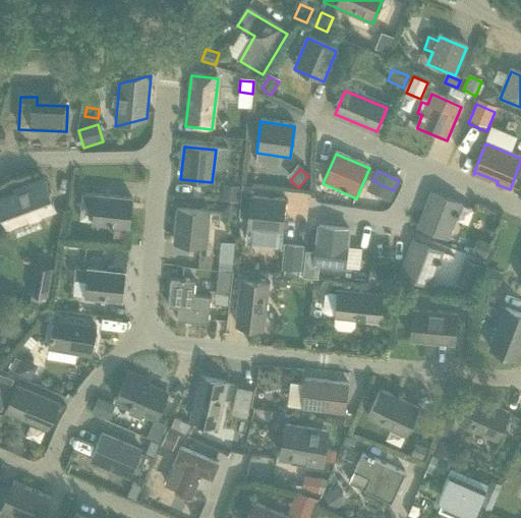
[(24,188),(25,192),(0,202),(0,209),(7,228),(54,211),(43,181),(24,188)]
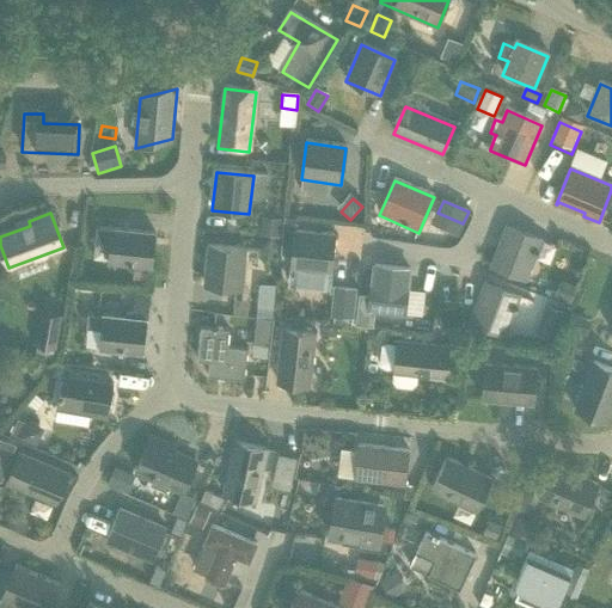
[(263,220),(261,238),(277,239),(280,221),(263,220)]
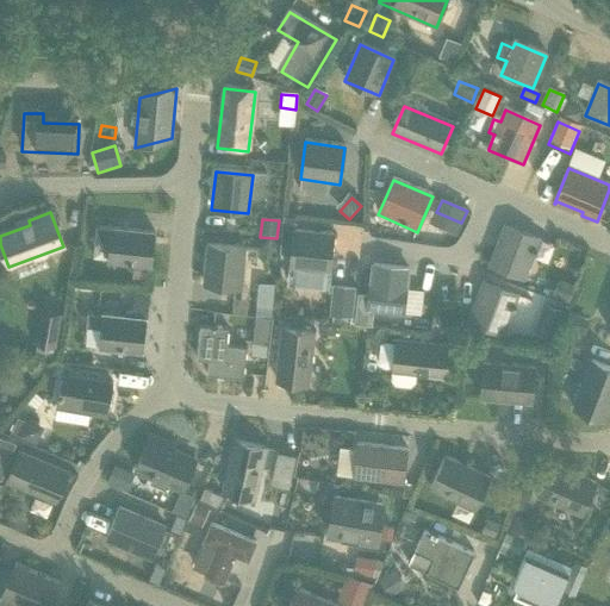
[(524,281),(540,241),(504,227),(489,268),(524,281)]
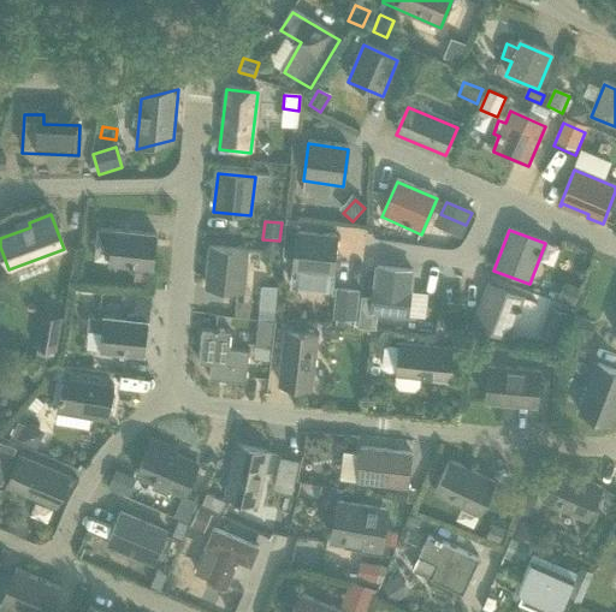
[(110,266),(152,271),(155,237),(113,232),(113,233),(96,232),(95,247),(111,248),(110,266)]
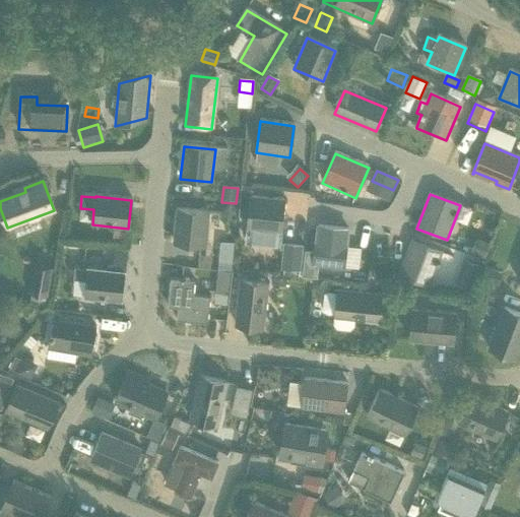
[(248,230),(246,244),(278,247),(280,233),(281,233),(284,201),(251,198),(248,230)]
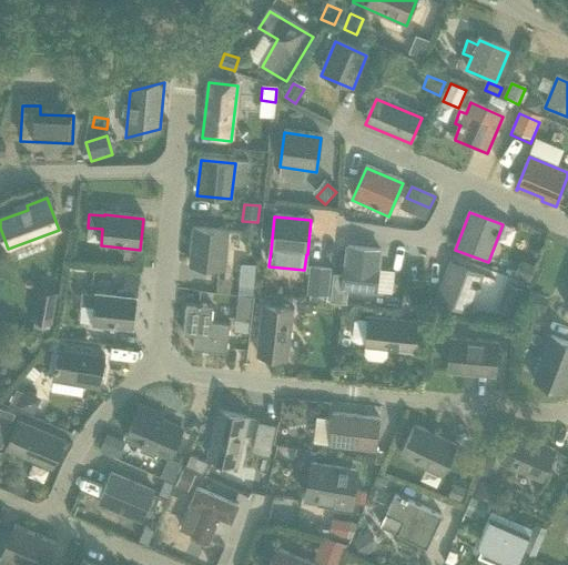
[(190,266),(224,270),(227,234),(193,230),(190,266)]
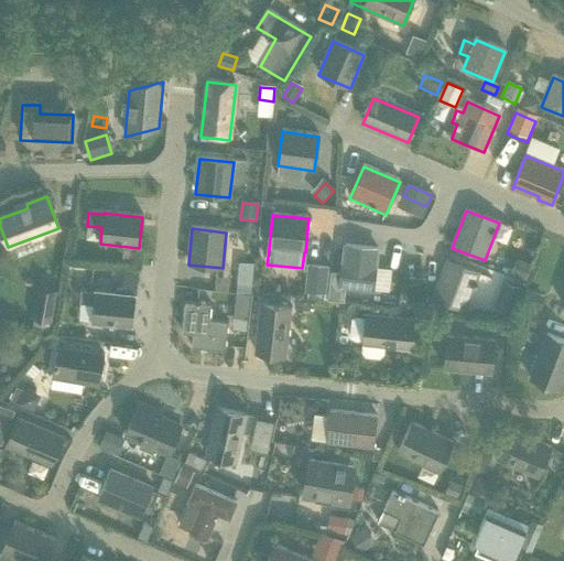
[(123,250),(122,262),(136,263),(137,252),(123,250)]
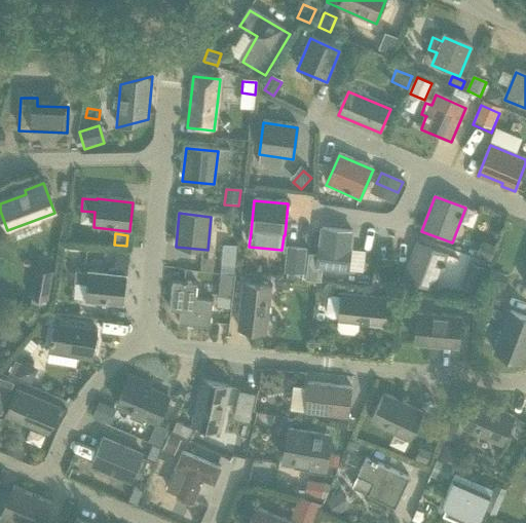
[(333,247),(334,236),(321,235),(316,270),(349,274),(352,250),(333,247)]
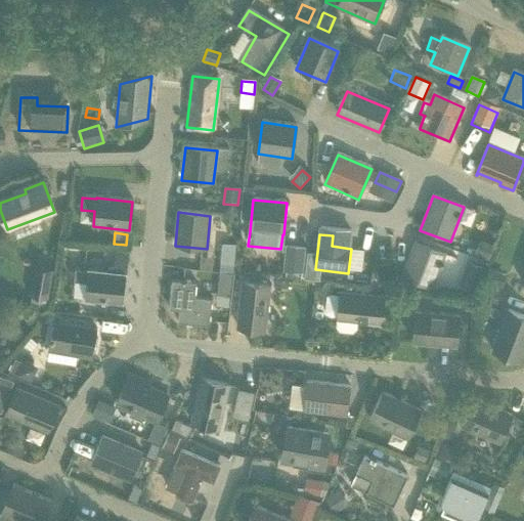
[(479,242),(474,256),(487,261),(492,247),(479,242)]
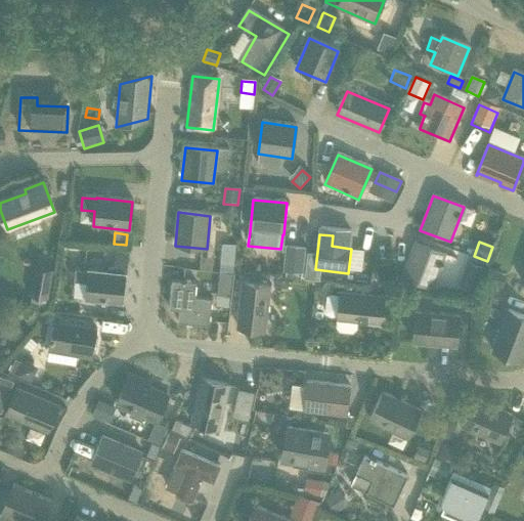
[(415,244),(401,278),(432,290),(445,255),(415,244)]
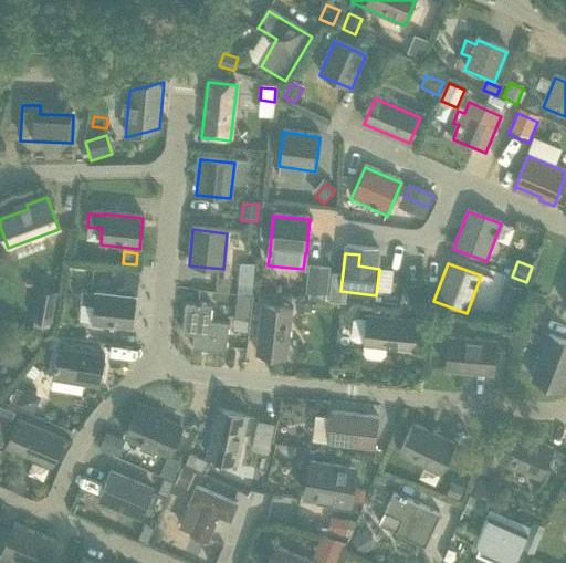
[(240,264),(239,280),(253,281),(254,266),(240,264)]
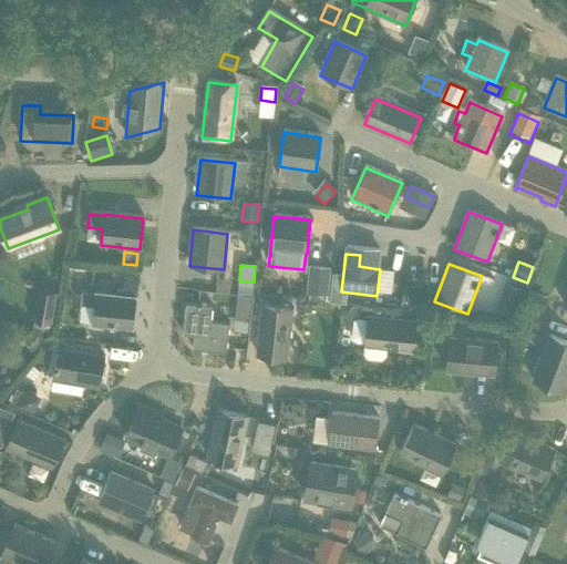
[(310,267),(307,295),(327,297),(330,269),(310,267)]
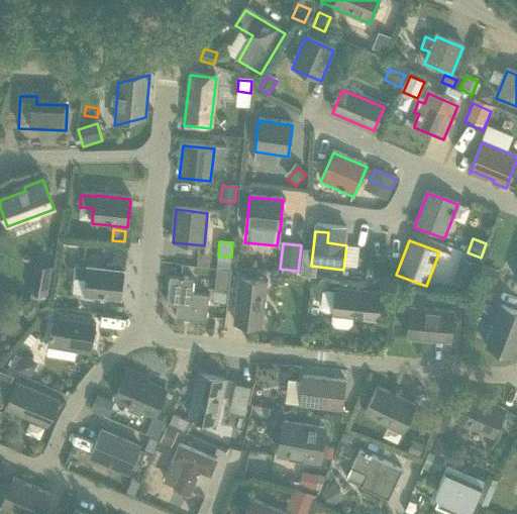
[(112,249),(110,265),(124,266),(125,250),(112,249)]
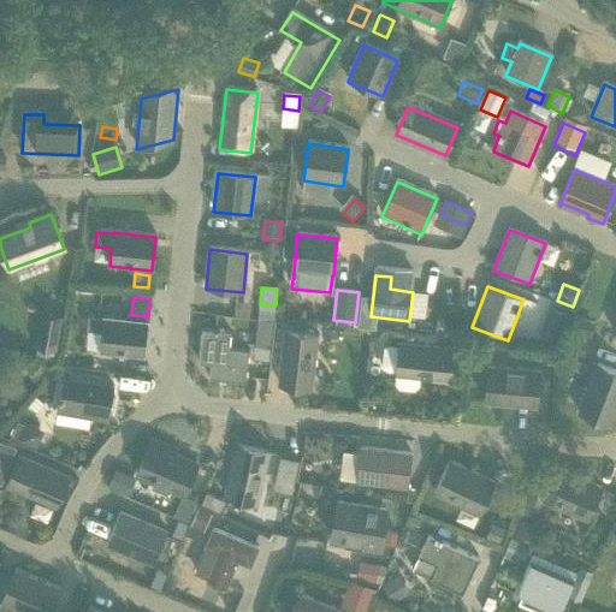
[(458,312),(444,314),(446,332),(461,330),(458,312)]
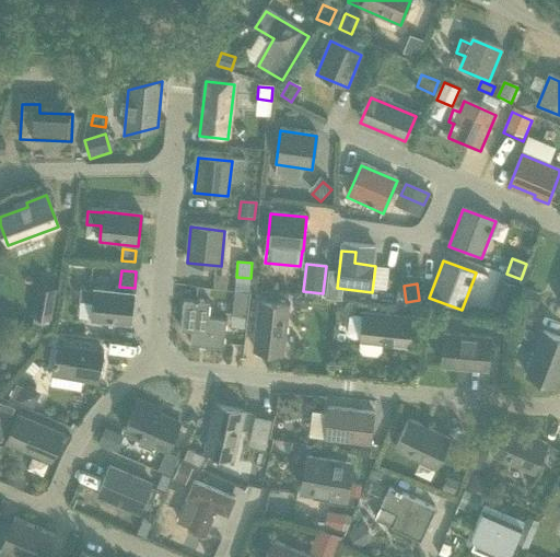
[(56,290),(37,287),(32,318),(50,323),(56,290)]
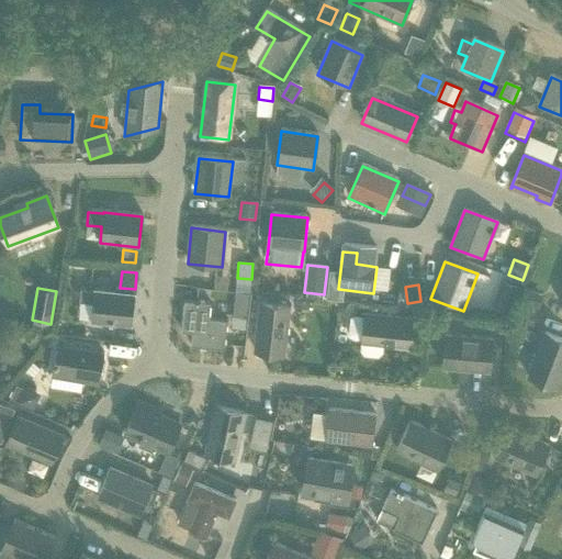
[(131,326),(134,297),(80,291),(79,304),(93,305),(91,323),(131,326)]
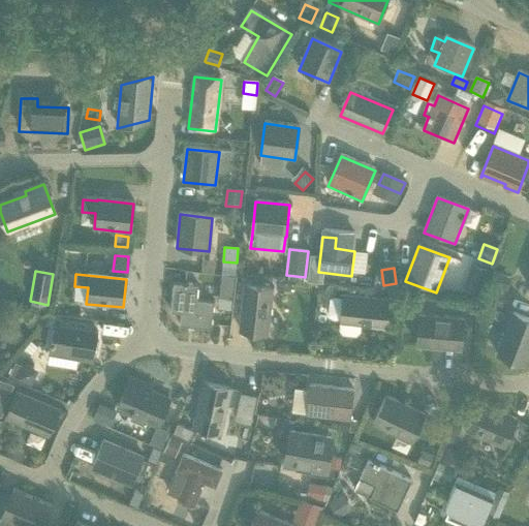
[(497,275),(493,285),(503,289),(507,278),(497,275)]
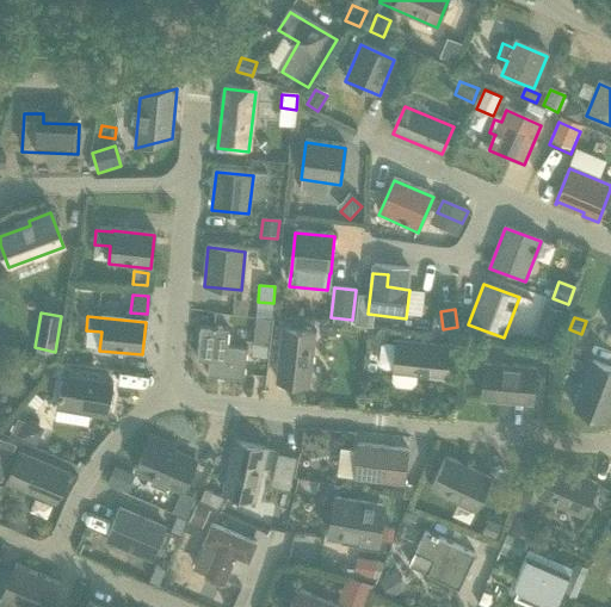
[(322,327),(321,339),(333,340),(334,340),(335,329),(322,327)]
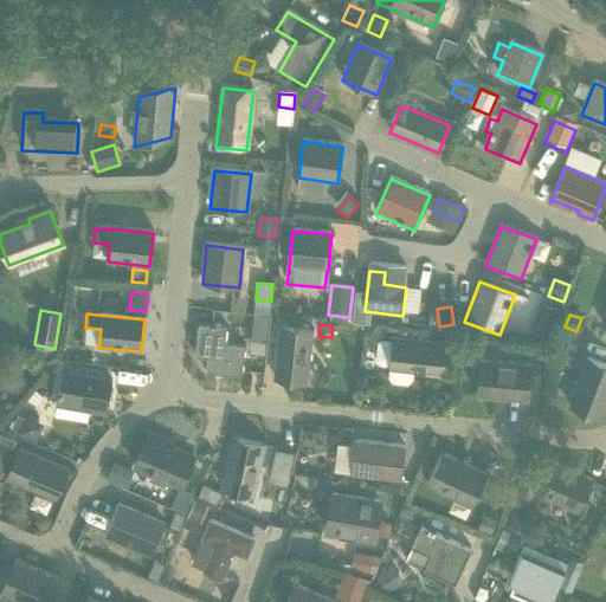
[(227,329),(199,325),(195,358),(207,361),(206,375),(242,379),(245,348),(225,345),(227,329)]
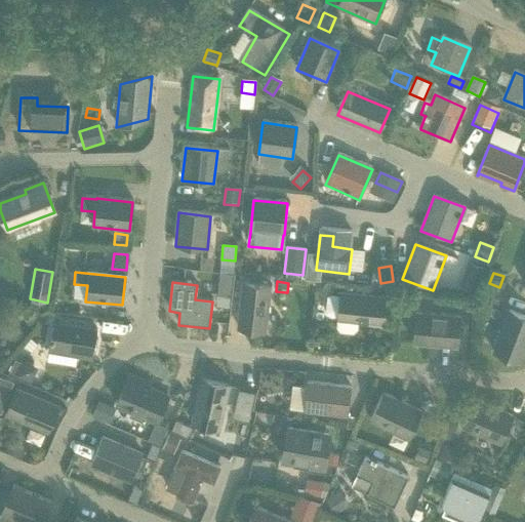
[(238,331),(265,333),(270,288),(243,285),(238,331)]
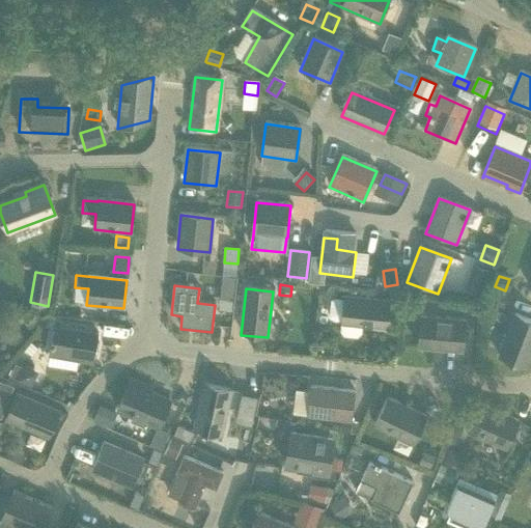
[(221,289),(220,301),(232,303),(233,290),(221,289)]
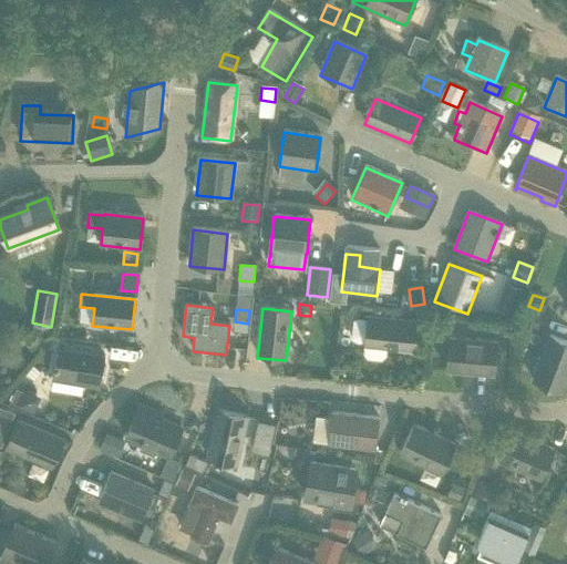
[(526,313),(522,325),(533,329),(537,317),(526,313)]
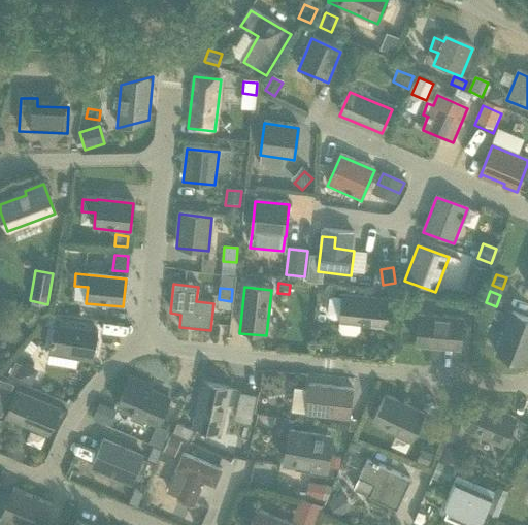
[(332,320),(338,321),(336,334),(340,337),(355,339),(359,336),(360,326),(386,329),(388,302),(342,297),(342,300),(334,299),(330,301),(328,318),(332,320)]
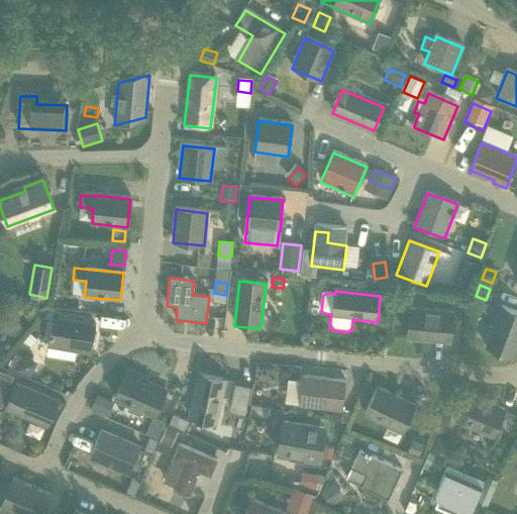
[(35,306),(26,311),(31,320),(40,316),(35,306)]
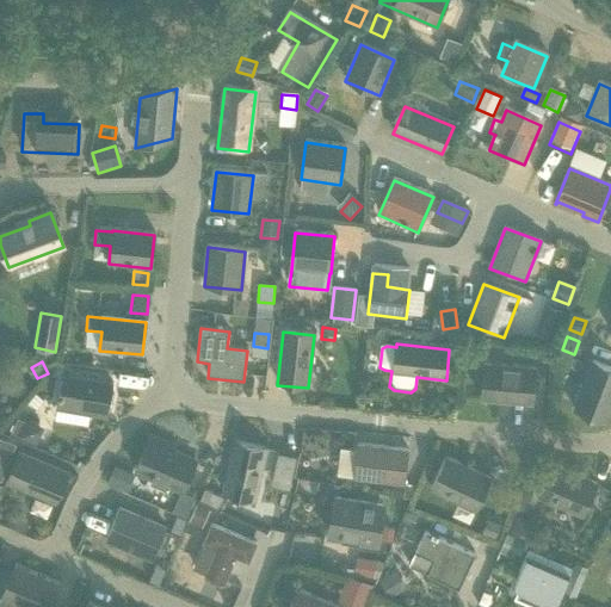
[(610,371),(592,364),(574,412),(606,423),(610,410),(610,371)]
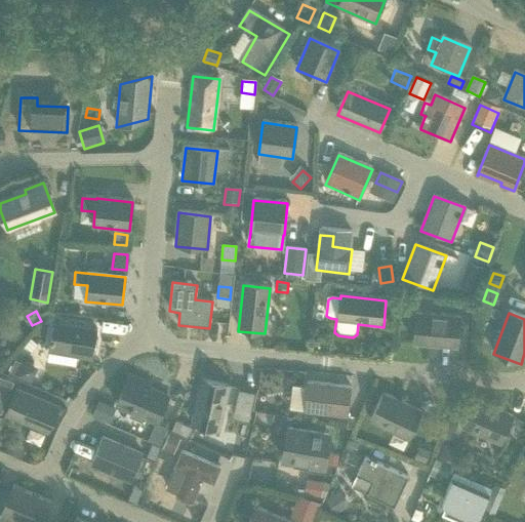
[(459,318),(416,314),(413,345),(457,349),(459,318)]
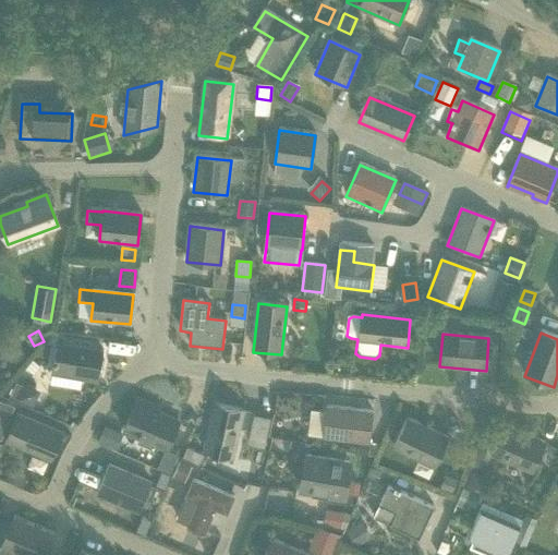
[(52,375),(98,383),(104,352),(57,345),(52,375)]
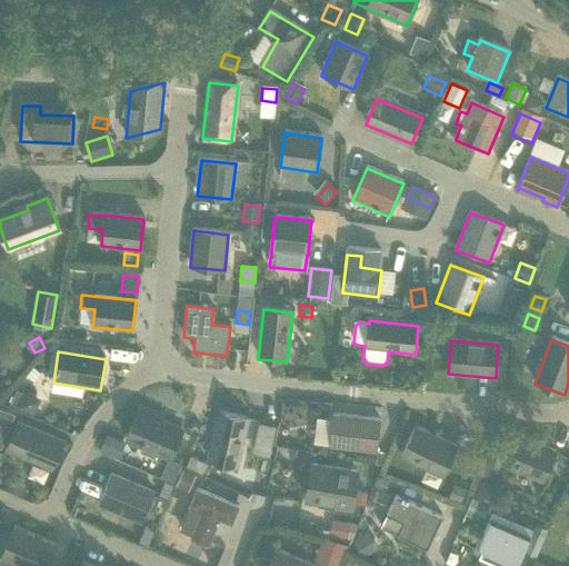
[(61,388),(60,398),(81,399),(82,390),(61,388)]
